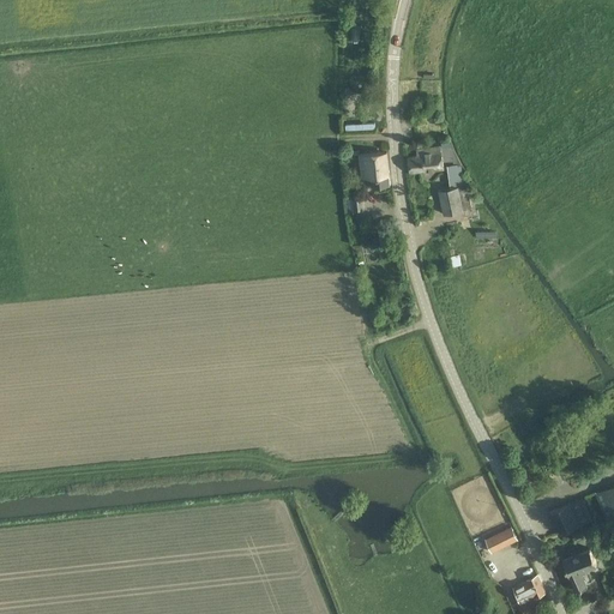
[(440,146),(428,148),(416,150),(417,156),(408,157),(410,173),(444,168),(440,146)]
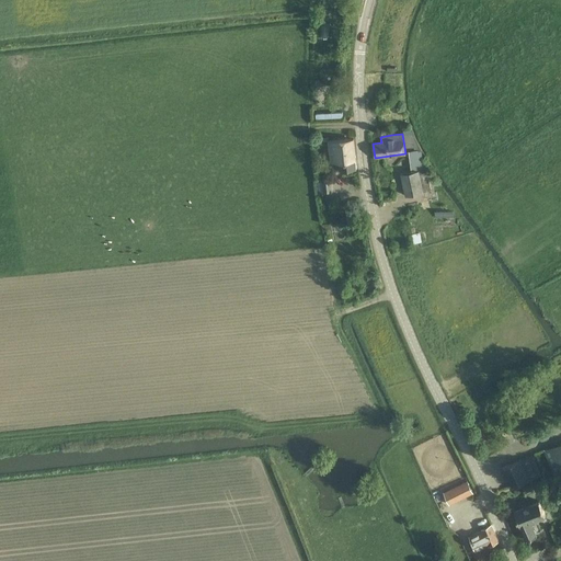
[(342,171),(345,171),(356,170),(354,139),(329,141),(331,164),(341,163),(342,171)]
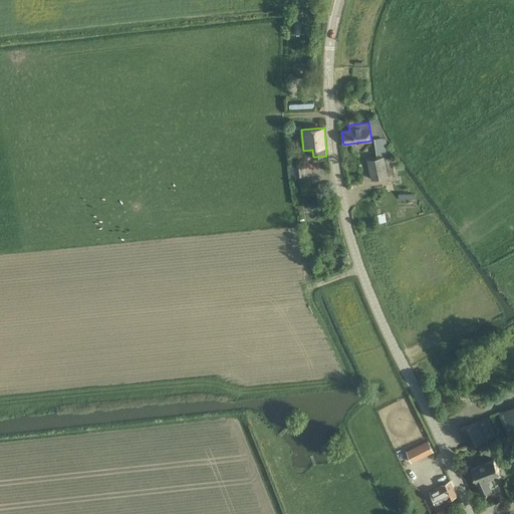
[(371,179),(381,177),(396,174),(391,155),(386,143),(383,144),(383,142),(381,142),(381,140),(374,141),(376,157),(367,160),(371,179)]
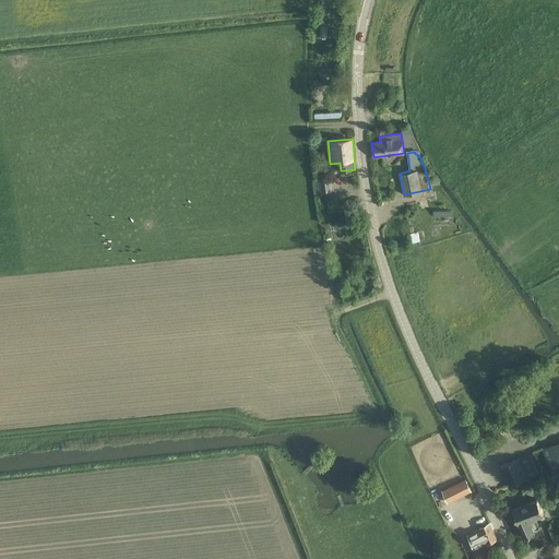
[(330,180),(321,181),(322,191),(331,190),(330,180)]
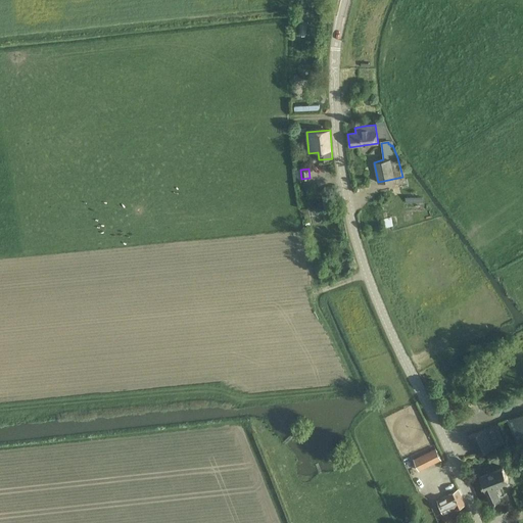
[(412,179),(406,181),(408,189),(414,187),(412,179)]
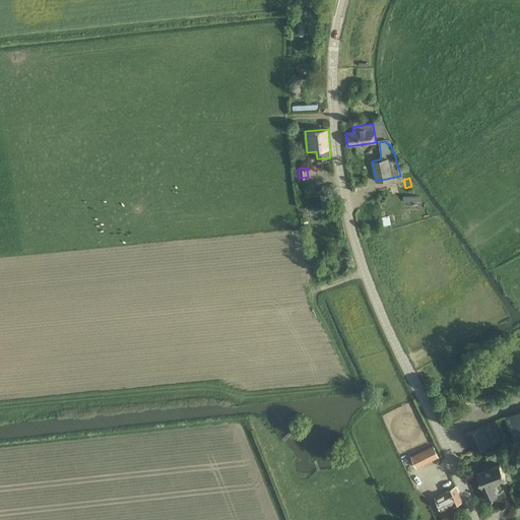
[(382,225),(390,224),(388,215),(380,217),(382,225)]
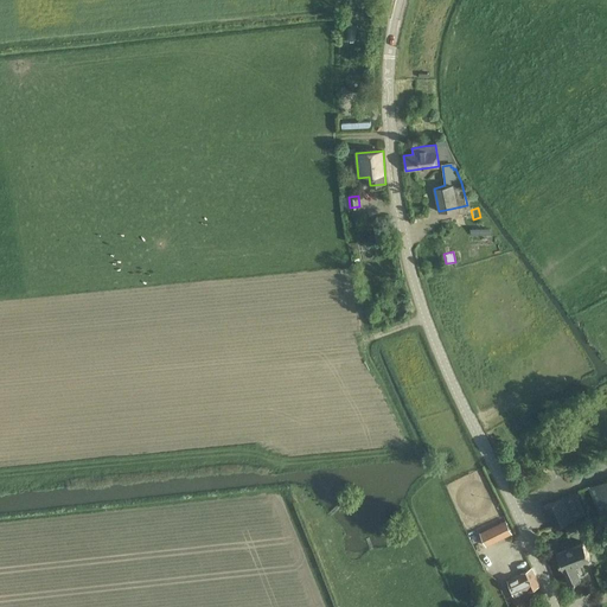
[(606,478),(589,485),(604,522),(606,519),(606,478)]
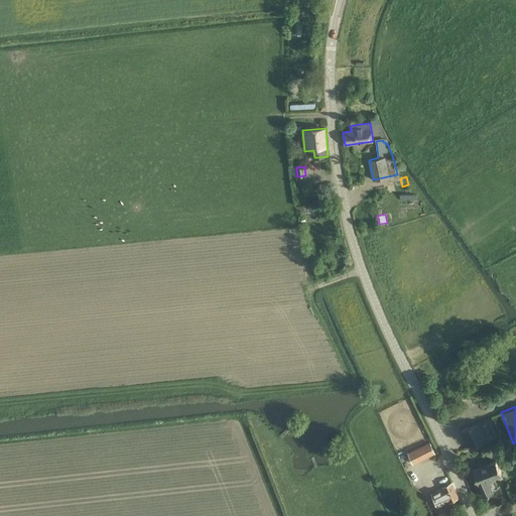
[(489,418),(463,429),(471,448),(497,436),(489,418)]
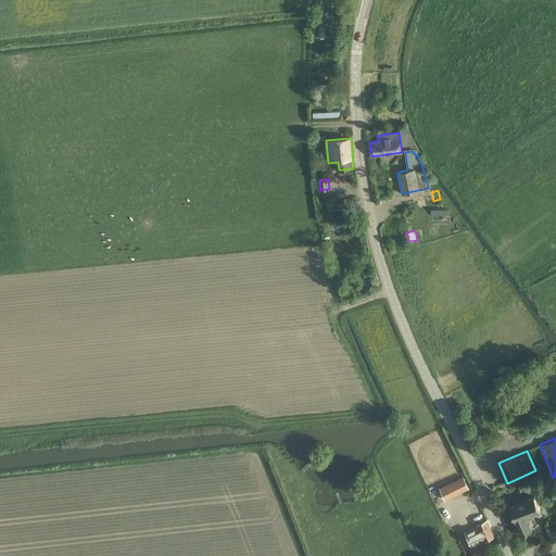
[(463,477),(440,488),(445,501),(469,490),(463,477)]
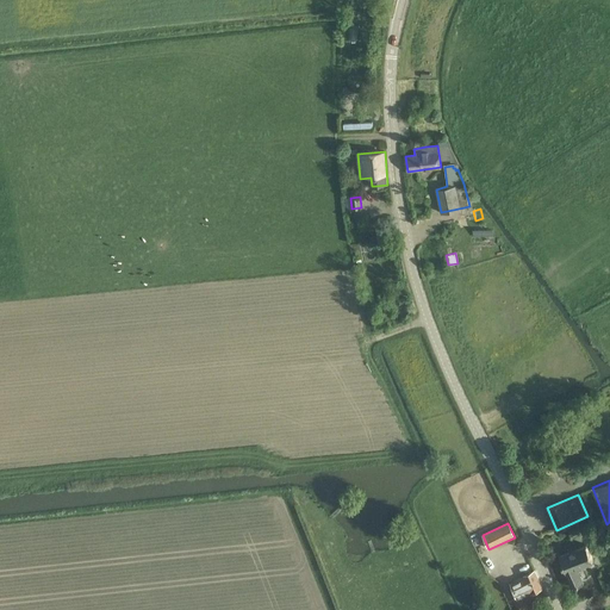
[(576,527),(567,530),(571,539),(579,535),(576,527)]
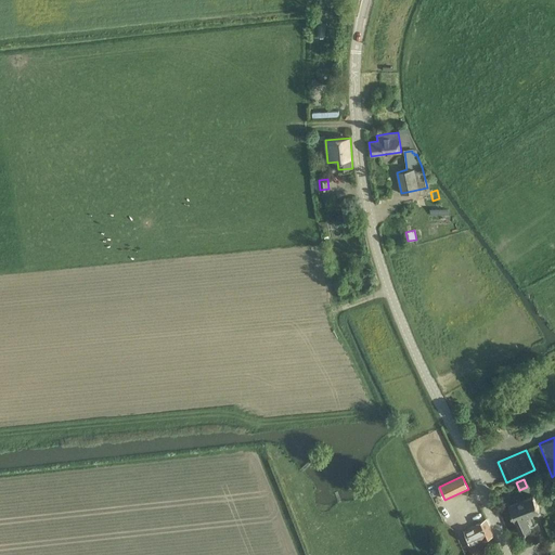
[(533,495),(508,506),(515,520),(521,533),(521,534),(539,527),(538,524),(536,525),(530,514),(540,510),(533,495)]
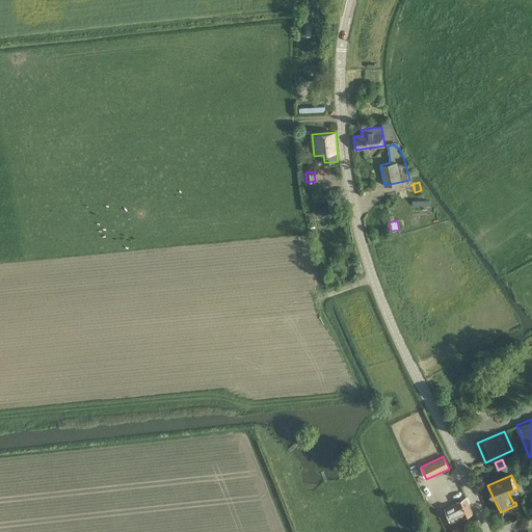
[(433,479),(424,483),(434,510),(445,506),(433,479)]
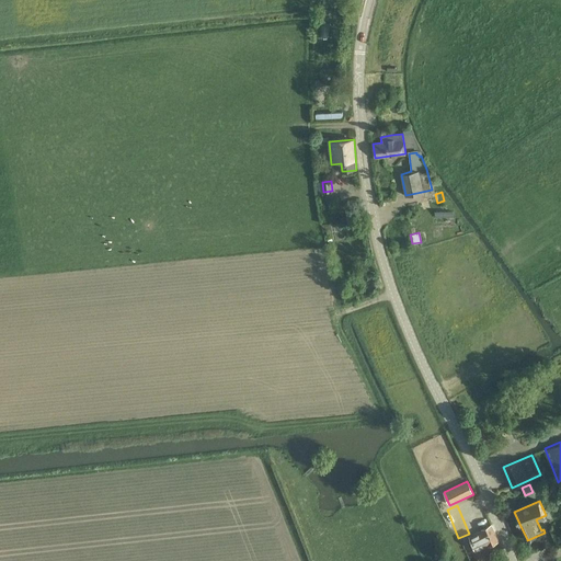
[(477,551),(499,541),(492,525),(469,535),(477,551)]
